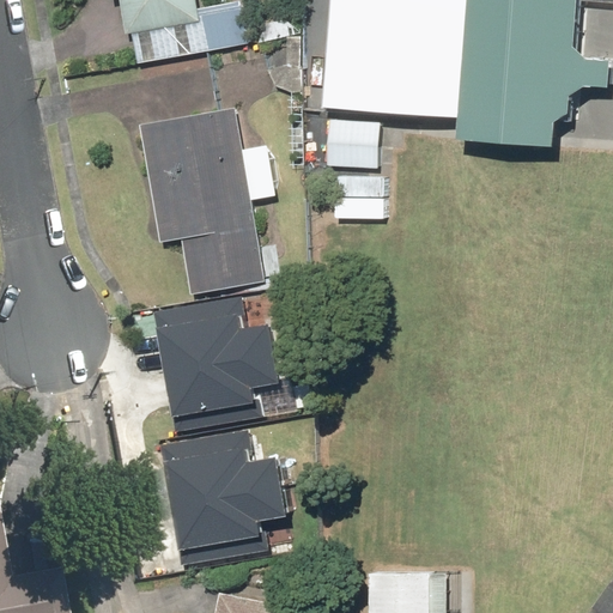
[(199,18),(195,0),(107,0),(108,1),(119,0),(121,0),(127,36),(132,36),(135,64),(244,47),(240,12),(199,18)]
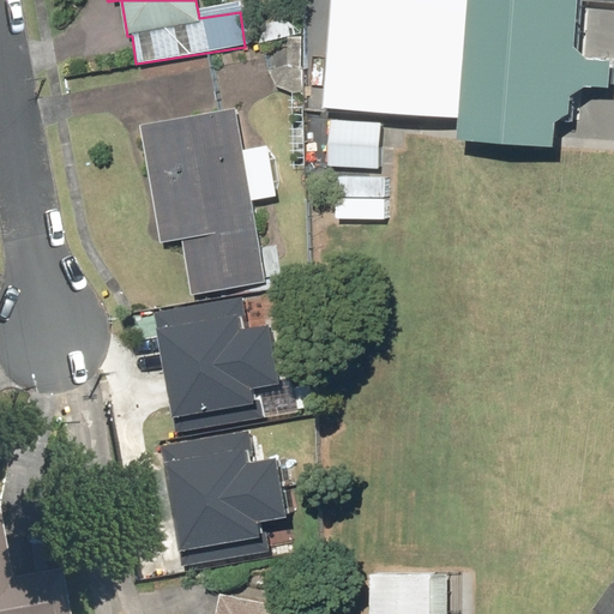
[(600,0),(493,0),(487,131),(594,137),(600,0)]
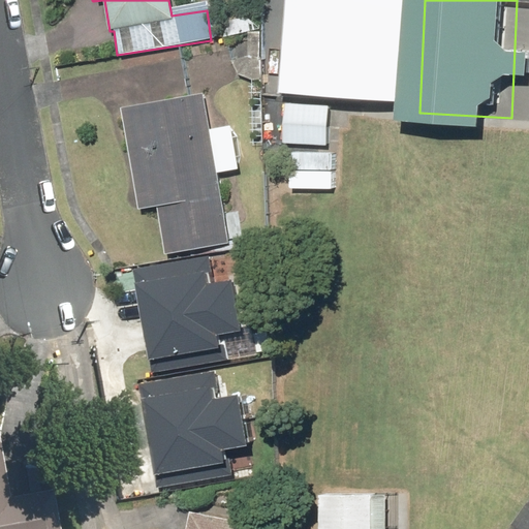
[(203,95),(123,110),(141,211),(158,208),(167,256),(234,245),(232,241),(244,239),(239,212),(225,214),(219,175),(241,170),(234,129),(210,133),(203,95)]
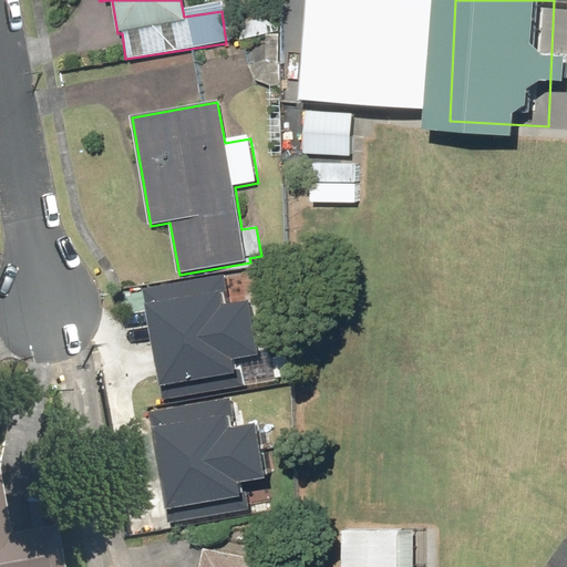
[(357,112),(308,110),(307,148),(354,151),(357,112)]
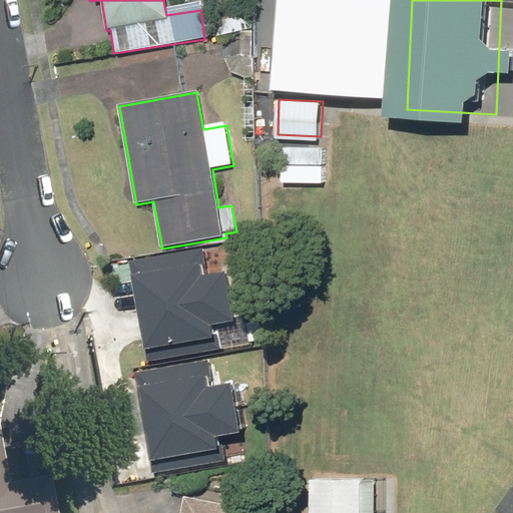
[(129,263),(146,363),(220,350),(215,323),(233,320),(224,269),(202,272),(198,250),(129,263)]
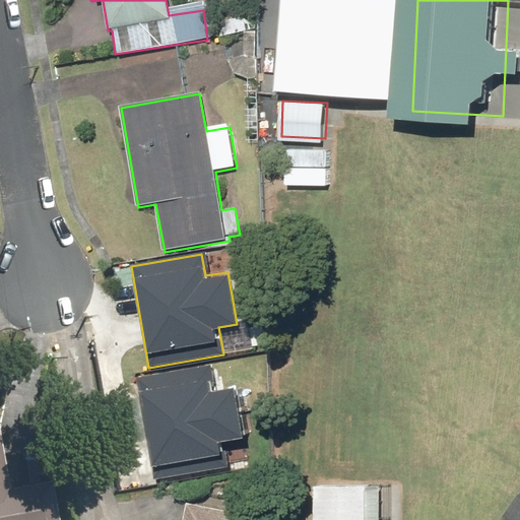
[(139,381),(155,482),(231,470),(226,442),(244,440),(236,387),(212,391),(209,370),(139,381)]
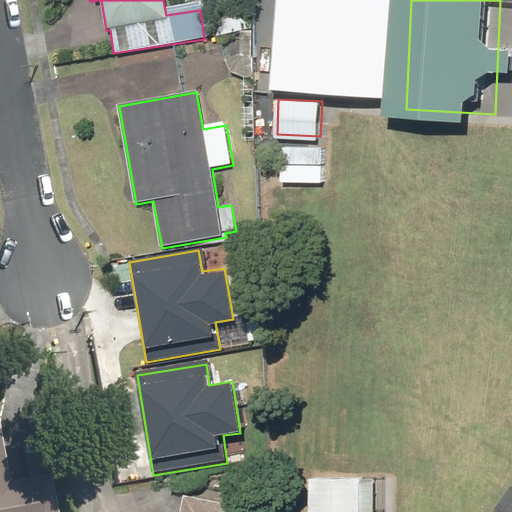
[(0,511),(55,511),(35,414),(0,420),(0,511)]
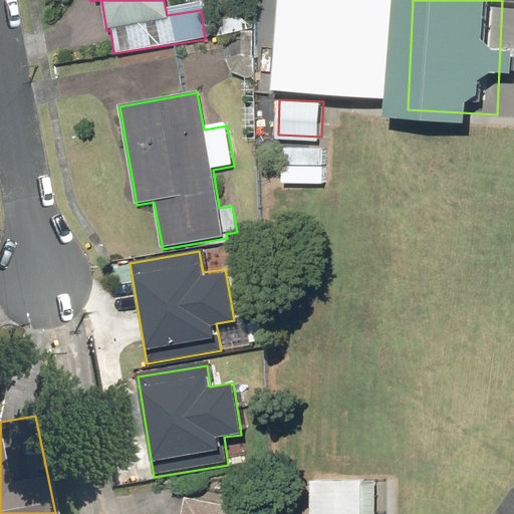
[(373,513),(373,481),(311,482),(311,513),(373,513)]
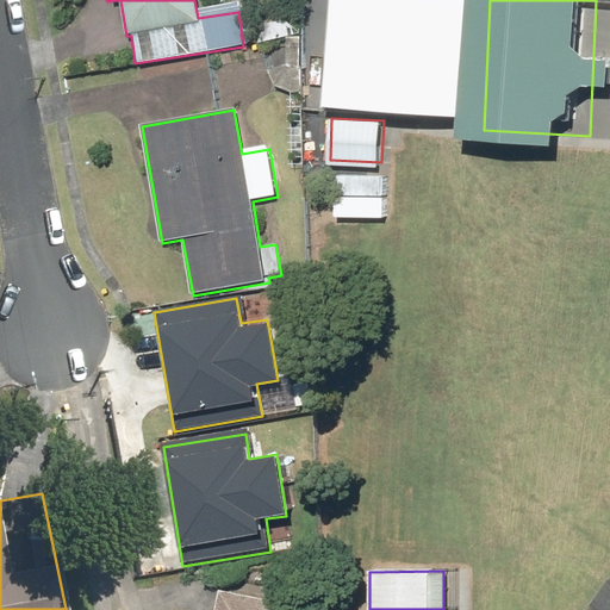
[(286,609),(288,607),(219,593),(216,609),(286,609)]
